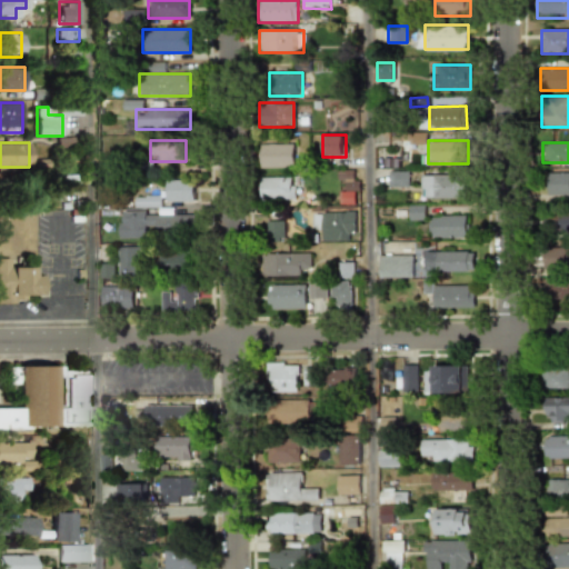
[(259,143),(259,168),(293,168),(293,143),(259,143)]
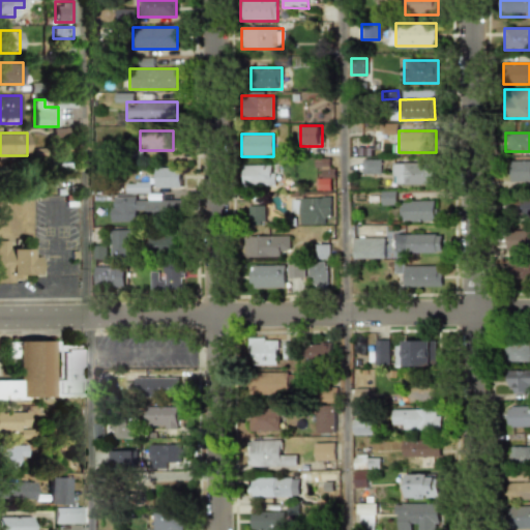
[(330,190),(330,158),(317,158),(317,177),(316,177),(316,190),(330,190)]
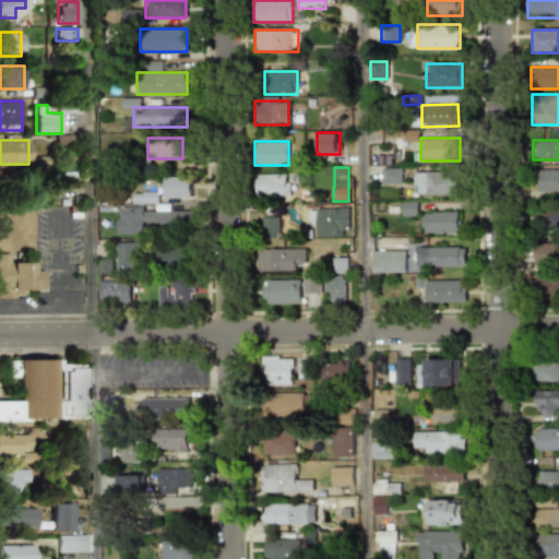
[(402,167),(381,167),(381,183),(402,183),(402,167)]
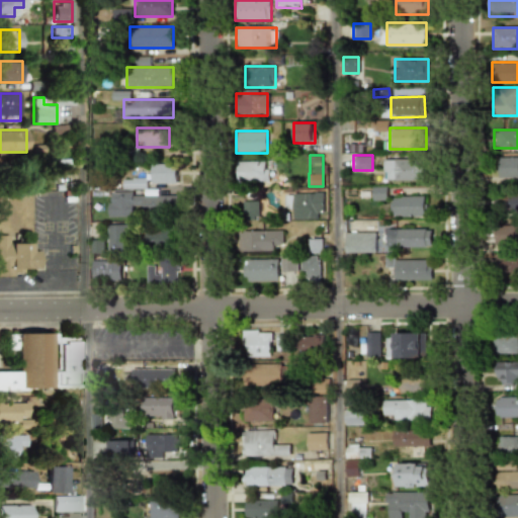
[(517,158),(493,158),(493,178),(517,178),(517,158)]
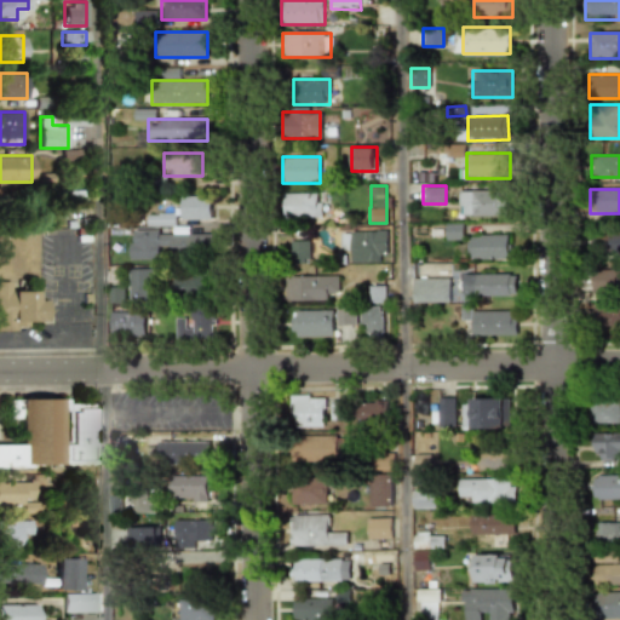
[(87,211),(87,190),(51,190),(51,211),(87,211)]
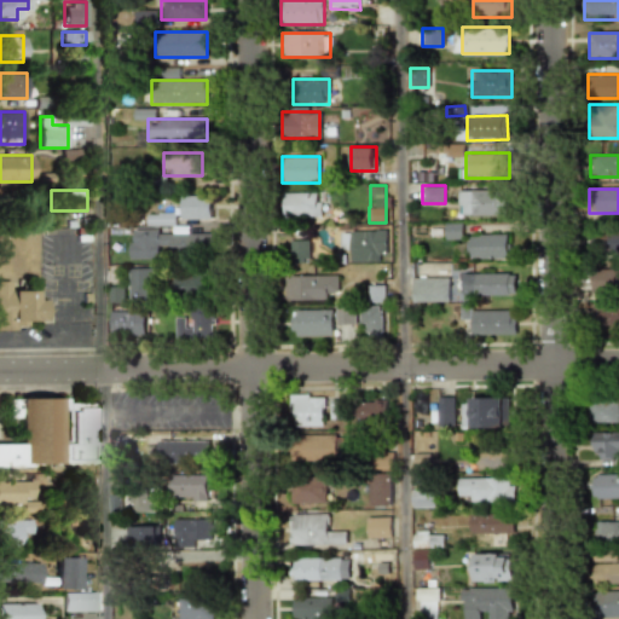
[(458,217),(508,217),(508,190),(458,190),(458,217)]
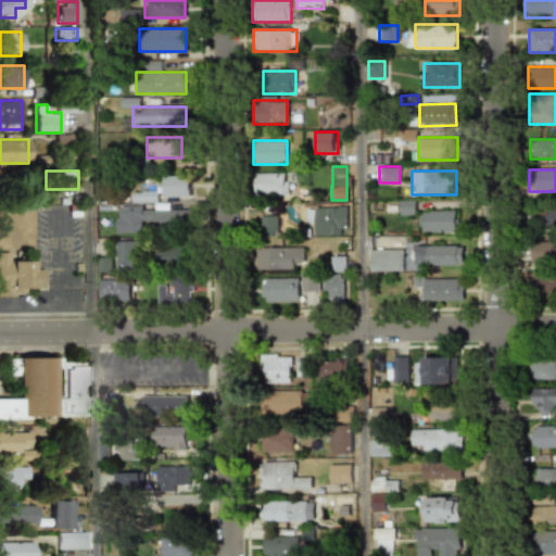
[(253,196),(288,196),(288,173),(253,173),(253,196)]
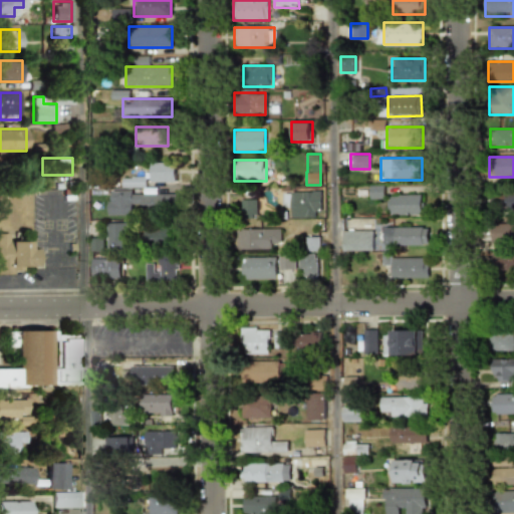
[(175,162),(150,162),(150,182),(175,182),(175,162)]
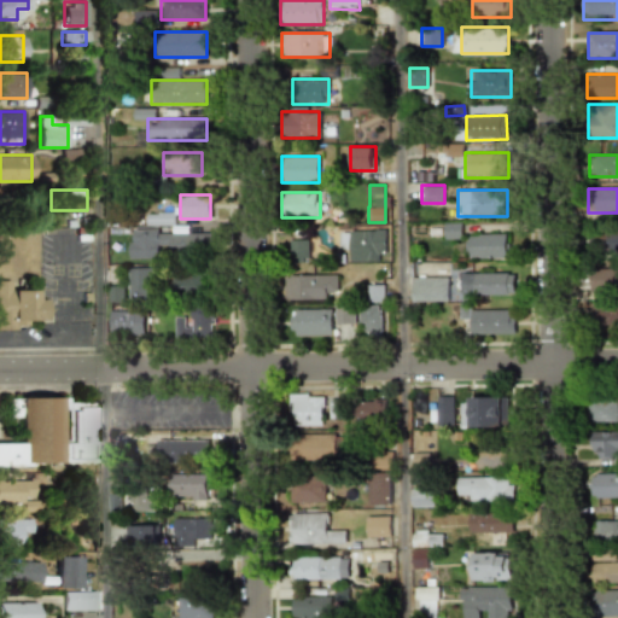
[(173,225),(173,214),(147,214),(147,225),(173,225)]
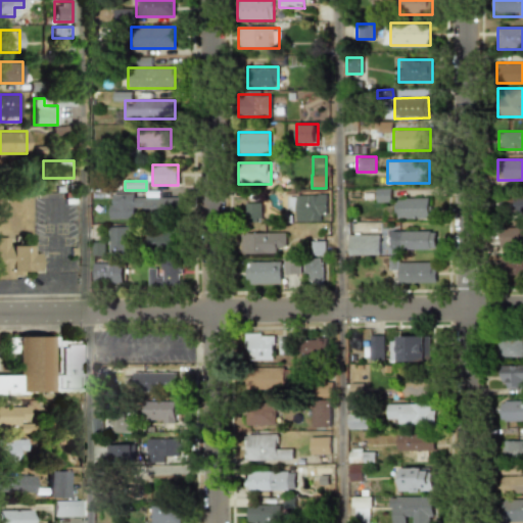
[(295,222),(327,222),(327,194),(295,194),(295,222)]
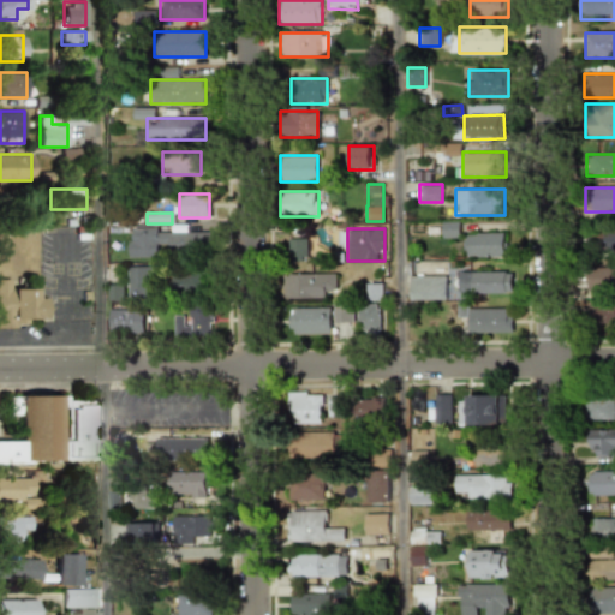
[(169,254),(209,254),(209,231),(129,230),(129,257),(160,257),(160,246),(169,246),(169,254)]
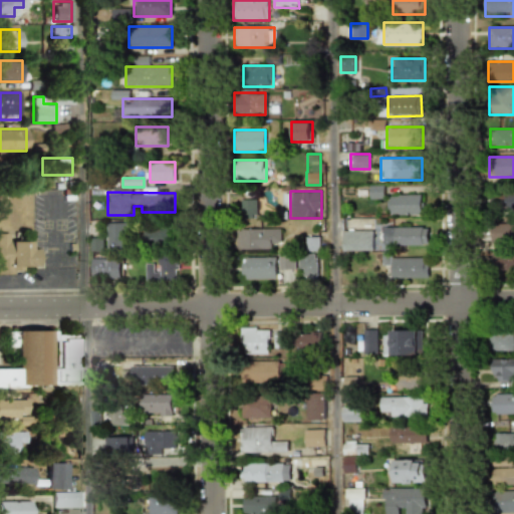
[(390,216),(422,216),(422,195),(390,195),(390,216)]
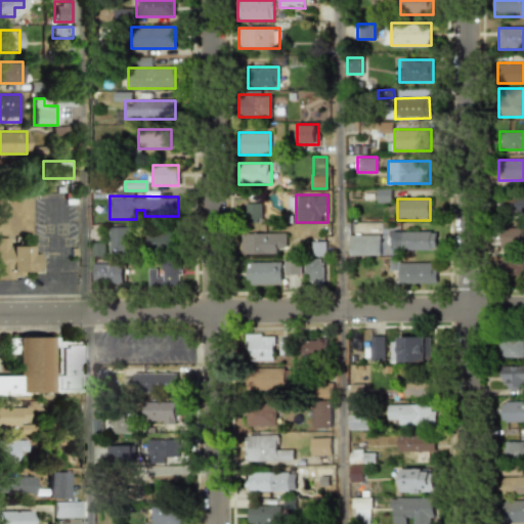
[(523,213),(523,199),(498,199),(498,213),(523,213)]
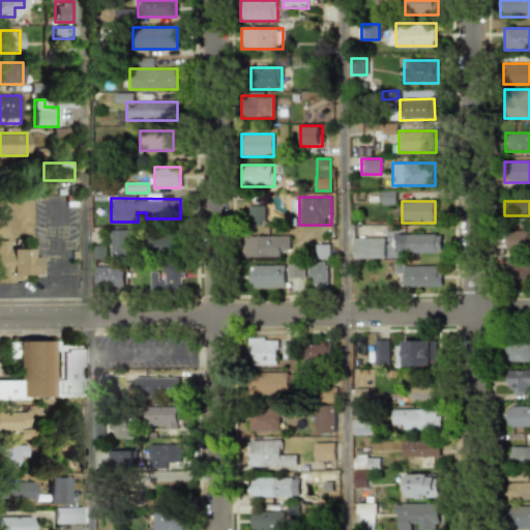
[(264,205),(247,205),(247,225),(264,225),(264,205)]
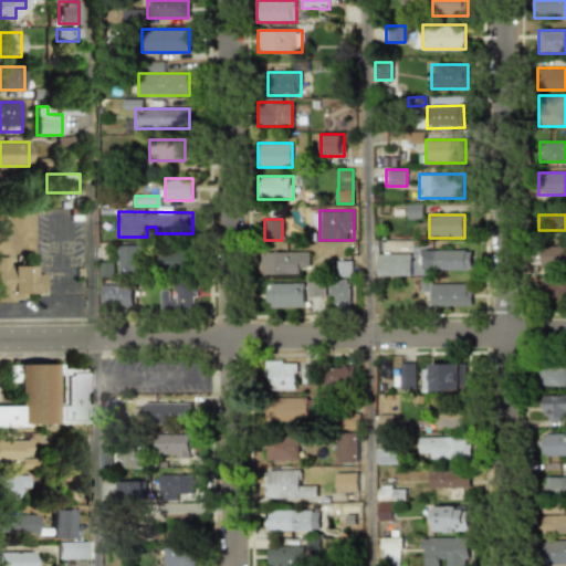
[(143,244),(117,244),(117,275),(143,275),(143,244)]
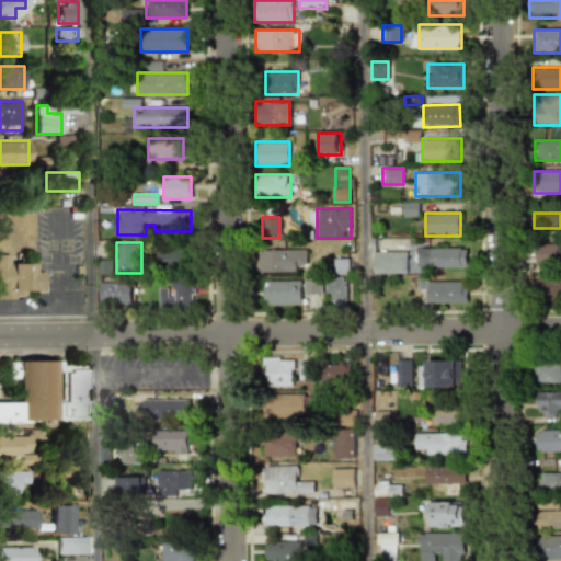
[(560,264),(560,245),(536,245),(536,264),(560,264)]
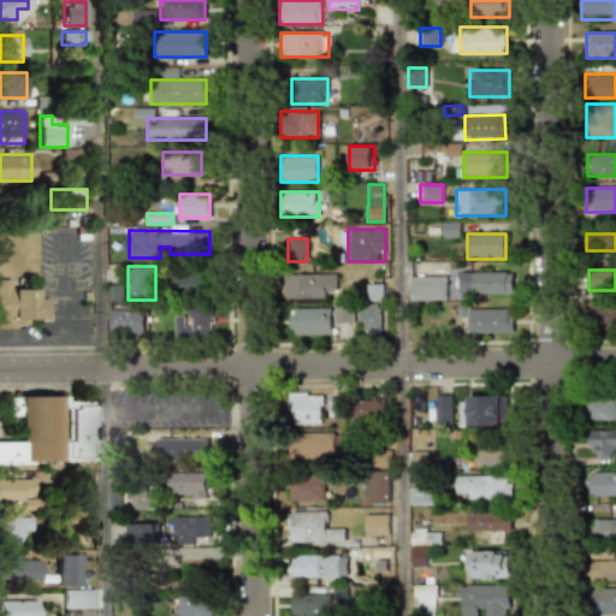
[(461,294),(513,294),(513,272),(461,272),(461,294)]
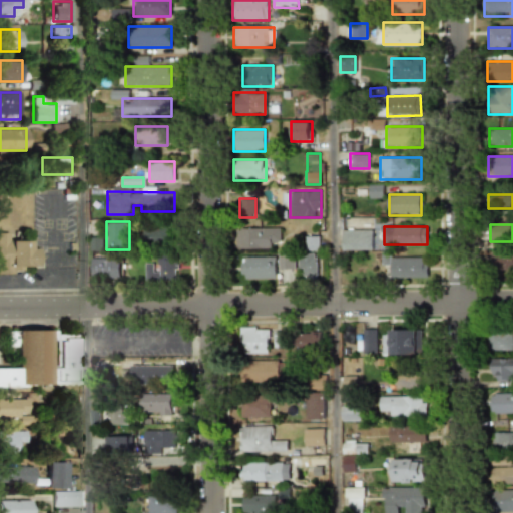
[(171,228),(145,228),(145,244),(171,244),(171,228)]
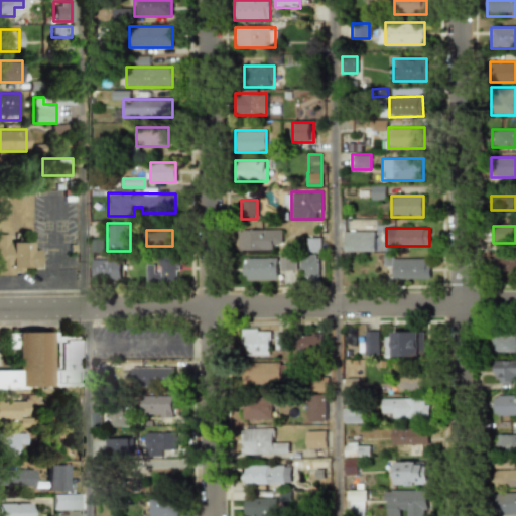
[(237,230),(237,251),(280,251),(280,230),(237,230)]
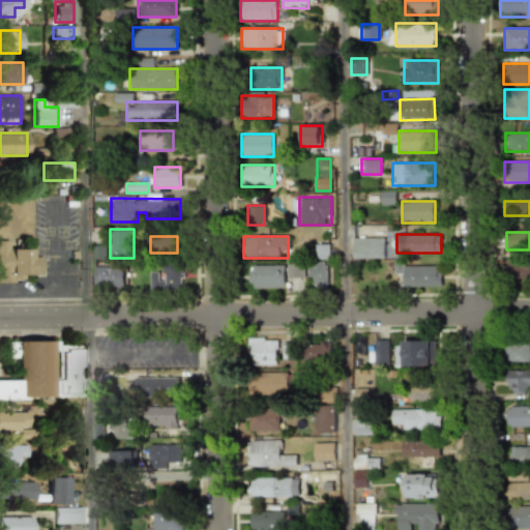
[(387,237),(352,237),(352,259),(387,259),(387,237)]
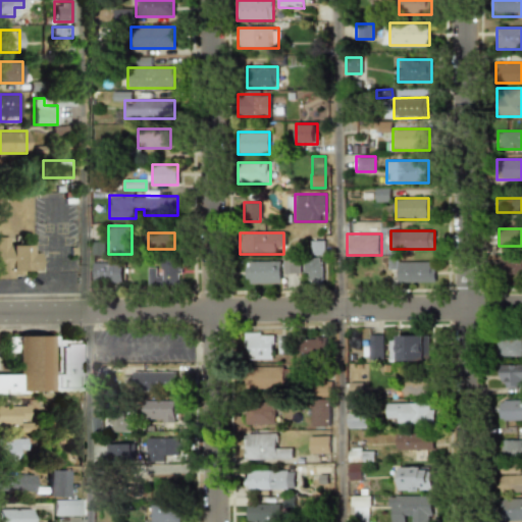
[(0,238),(7,238),(8,246),(29,248),(29,255),(36,256),(36,271),(24,273),(23,275),(14,276),(13,279),(0,279),(0,238)]
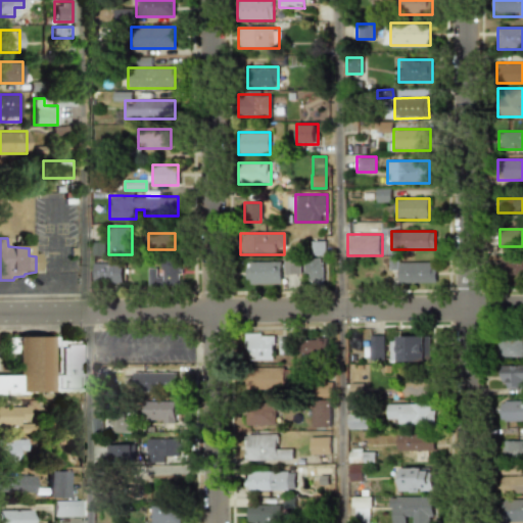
[(324,240),(304,240),(304,282),(324,282),(324,240)]
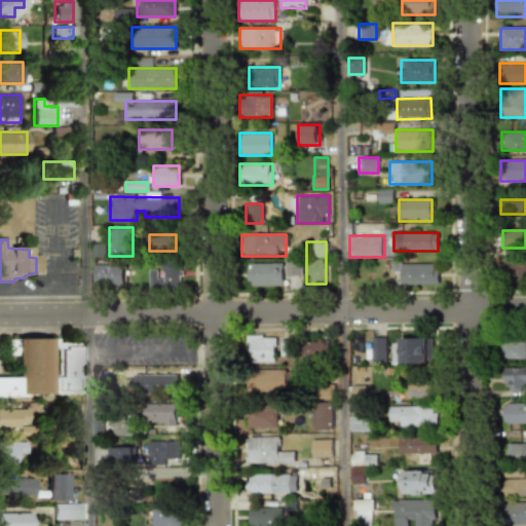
[(390,273),(400,273),(400,285),(438,285),(438,263),(400,263),(400,258),(390,258),(390,273)]
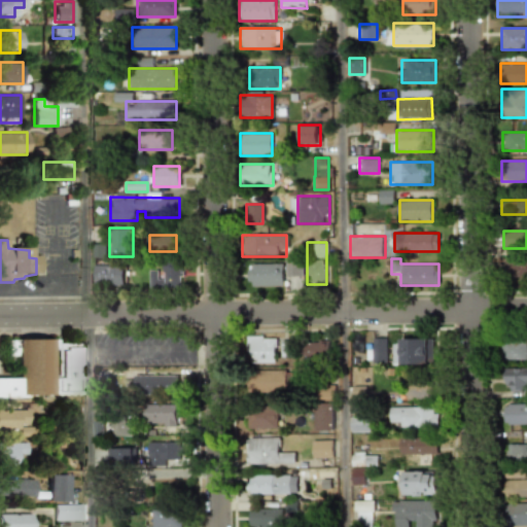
[(526,277),(526,258),(503,258),(503,277),(526,277)]
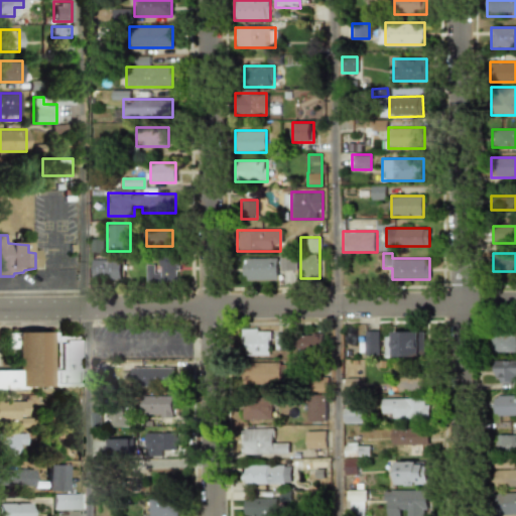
[(121,256),(92,256),(92,279),(121,279),(121,256)]
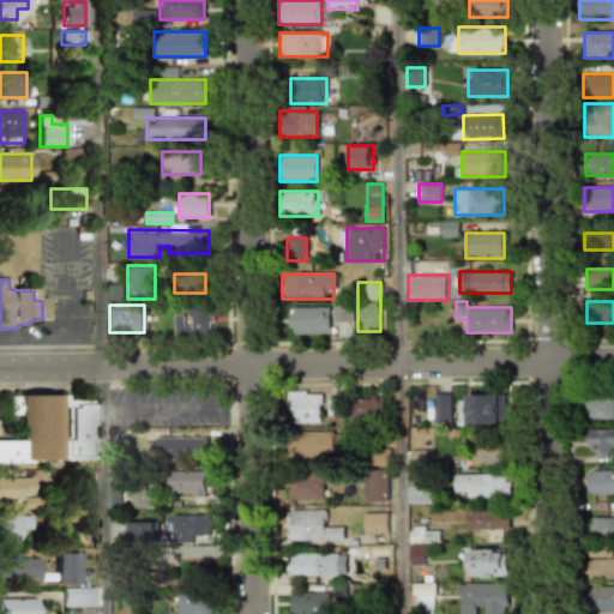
[(212,305),(188,305),(188,318),(175,318),(175,335),(212,335),(212,305)]
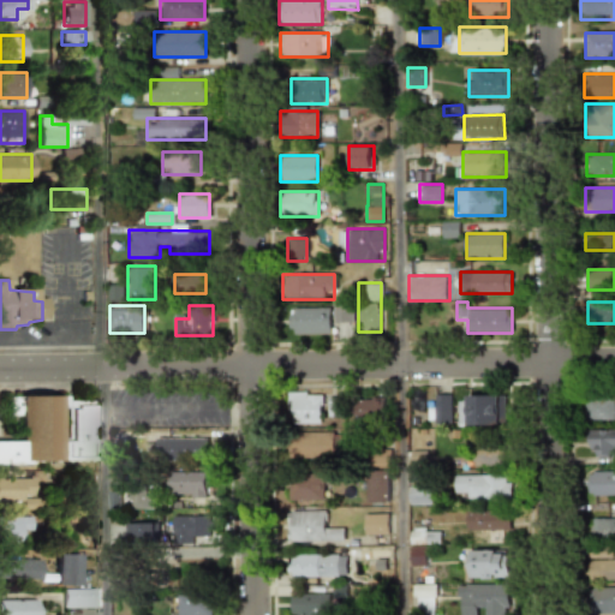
[(352,306),(288,306),(287,334),(330,334),(330,321),(352,321),(352,306)]
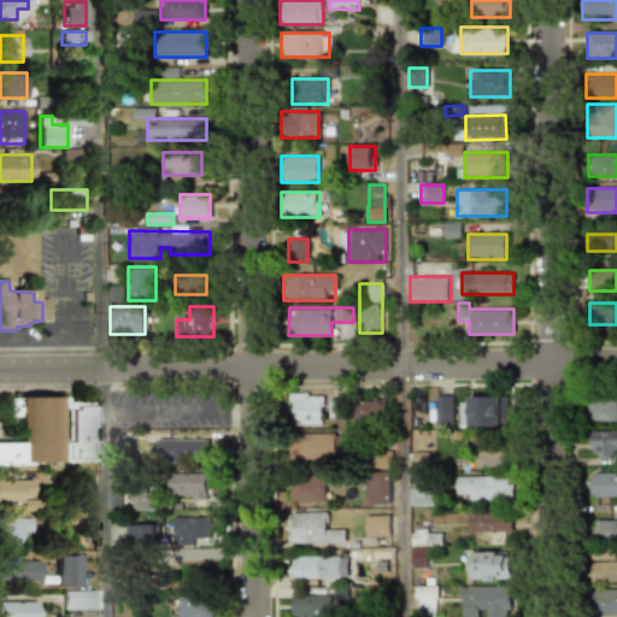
[(288,393),(288,425),(323,425),(322,393),(288,393)]
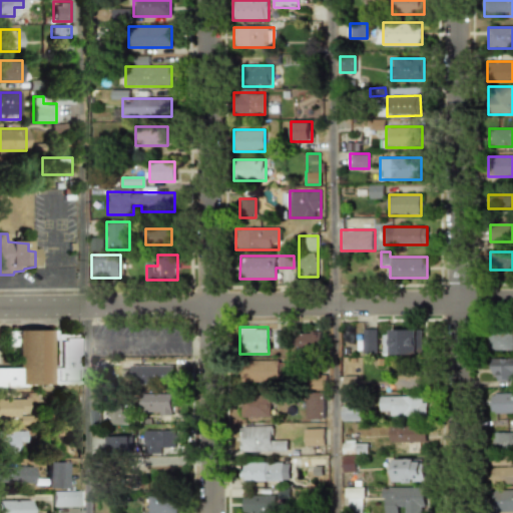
[(362,354),(376,354),(376,329),(362,329),(362,354)]
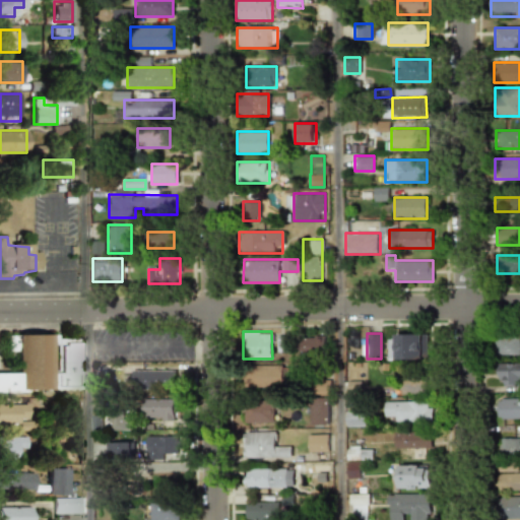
[(427,360),(427,334),(389,334),(389,360),(427,360)]
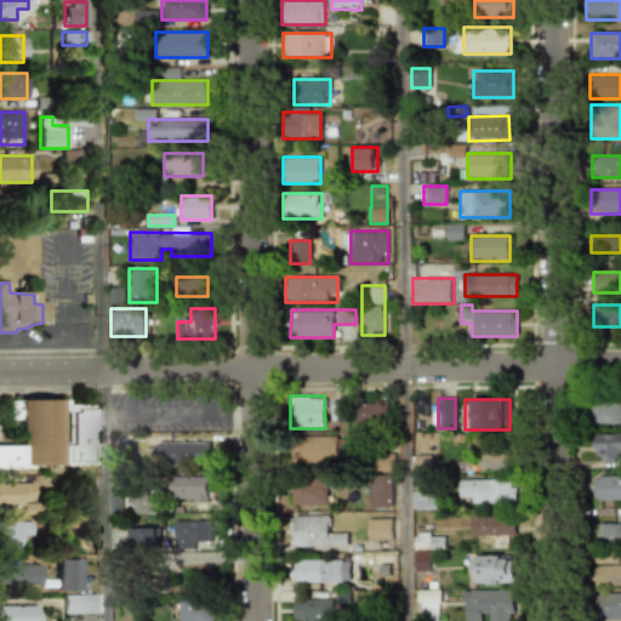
[(620,425),(620,399),(590,399),(590,425),(620,425)]
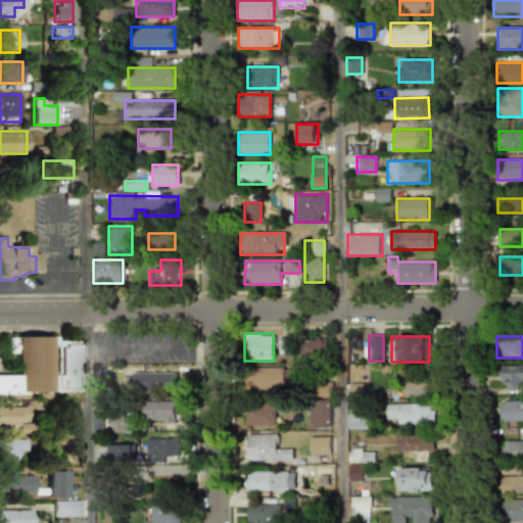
[(78,344),(55,344),(55,337),(15,337),(16,375),(0,375),(0,393),(78,393),(78,344)]
